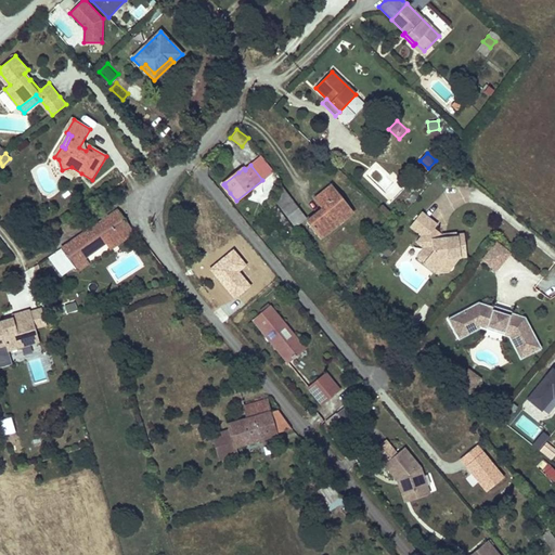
[(72,167),(62,170),(77,180),(81,173),(72,167)]
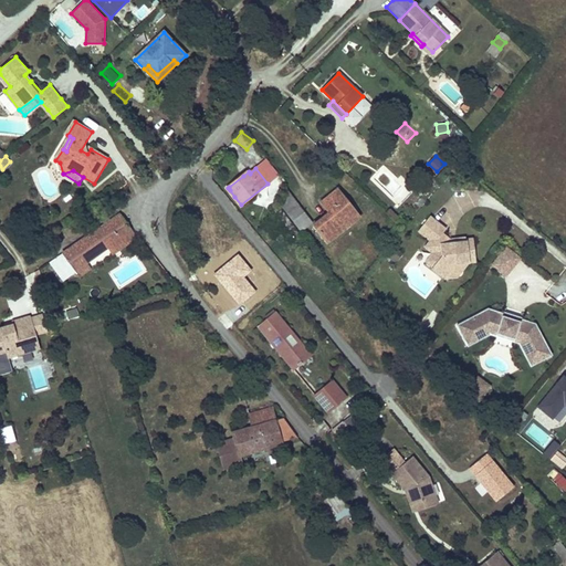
[(226,182),(229,187),(243,176),(240,171),(226,182)]
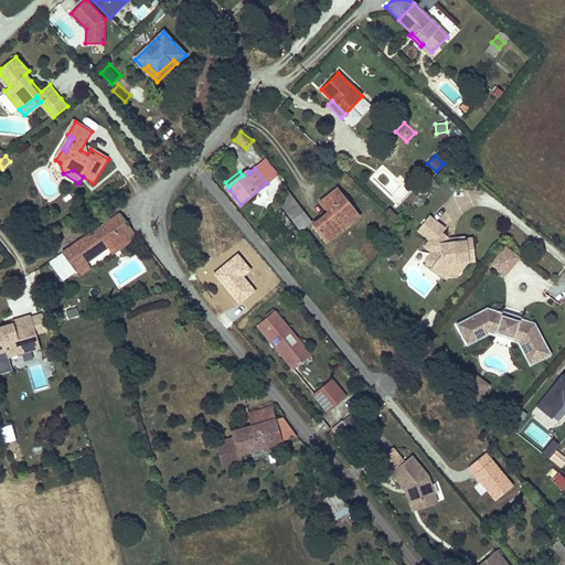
[(149,193),(159,182),(150,176),(141,187),(149,193)]
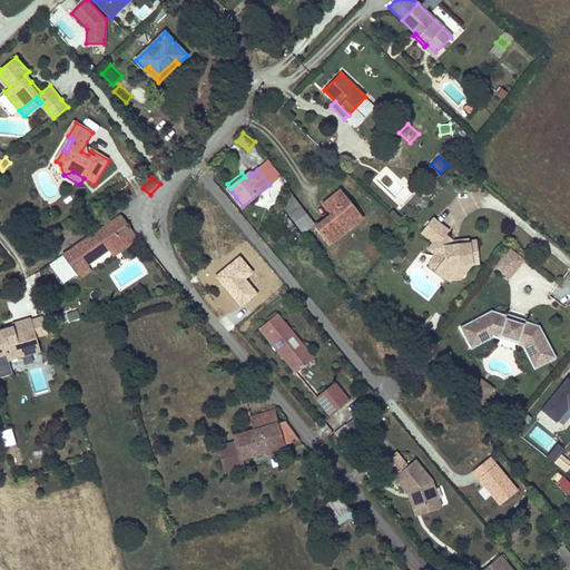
[(281,204),(293,220),(304,212),(287,189),(281,204)]
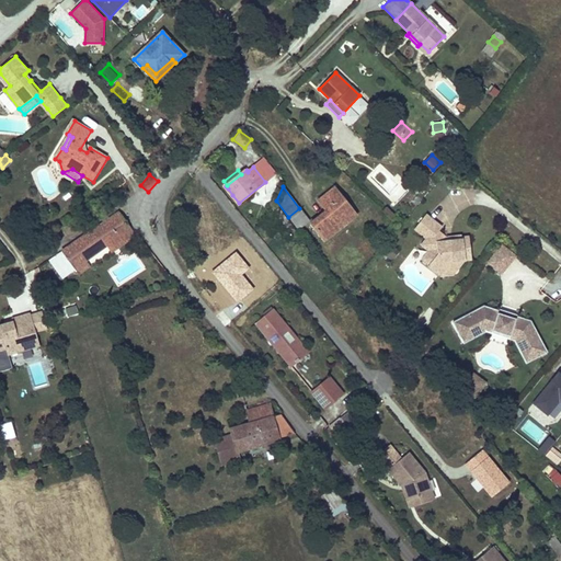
[(232,195),(228,189),(224,192),(229,198),(232,195)]
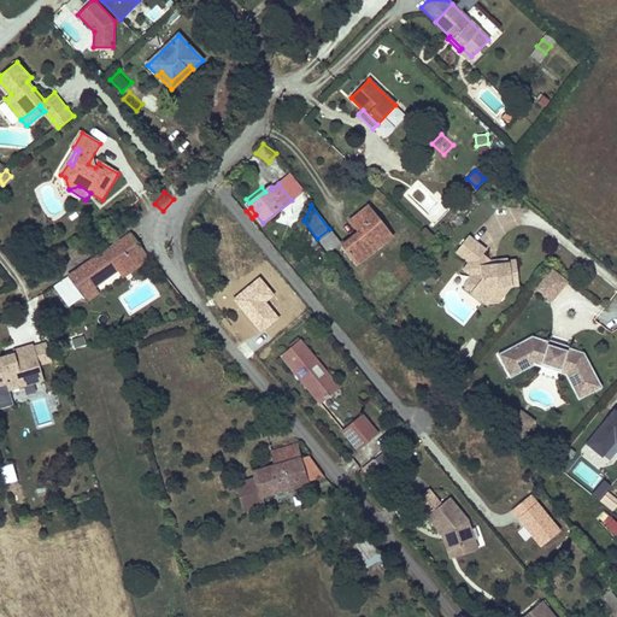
[(352,219),(354,223),(370,210),(368,207),(352,219)]
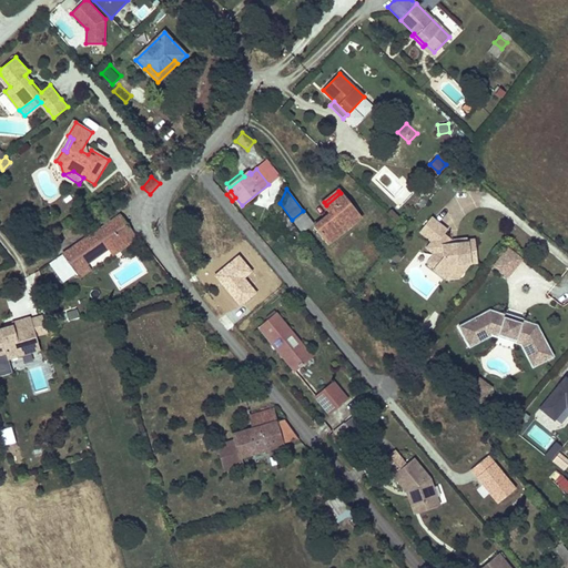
[(321,230),(317,225),(315,226),(327,243),(361,217),(341,193),(326,205),(332,213),(335,217),(321,230)]
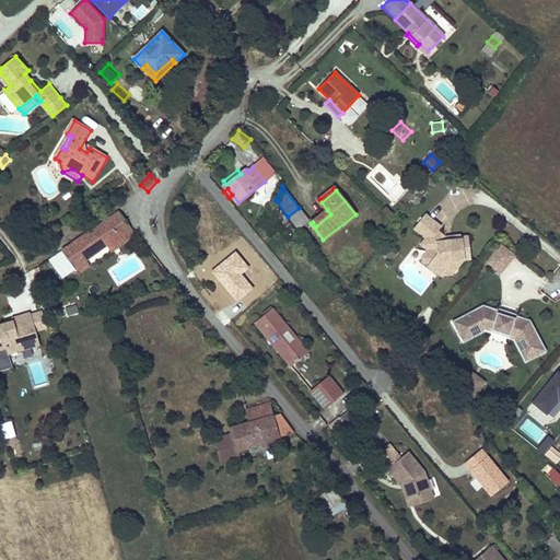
[(299,208),(288,217),(296,229),(307,220),(299,208)]
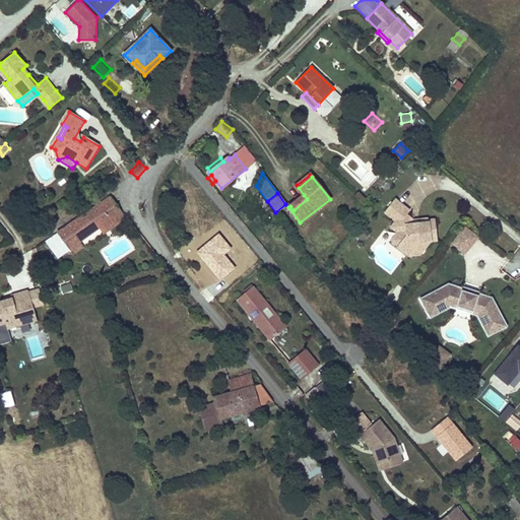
[(304,195),(290,206),(294,210),(307,199),(304,195)]
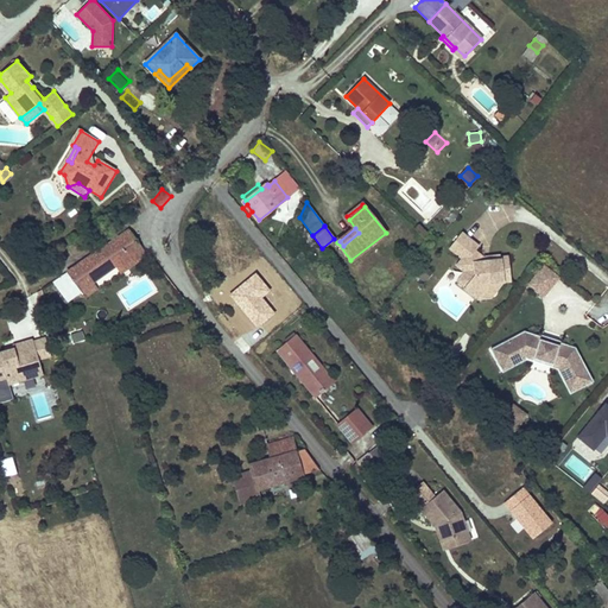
[(80,289),(82,291),(93,284),(92,282),(118,264),(141,247),(128,229),(68,271),(80,289)]
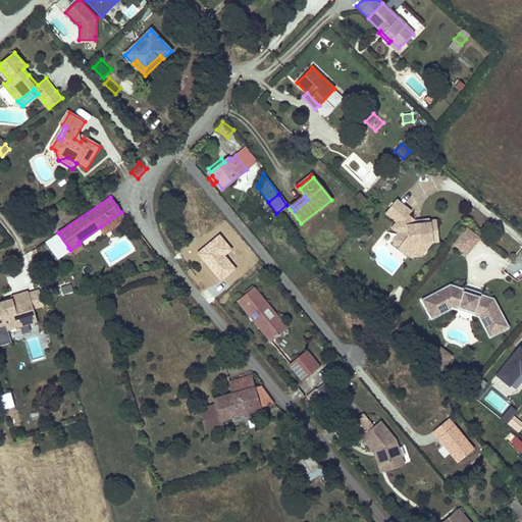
[(436,221),(429,221),(424,222),(424,225),(415,226),(415,221),(408,216),(411,212),(397,200),(385,213),(397,222),(392,227),(399,233),(397,237),(403,242),(399,248),(410,257),(418,247),(418,244),(431,243),(438,242),(436,221)]
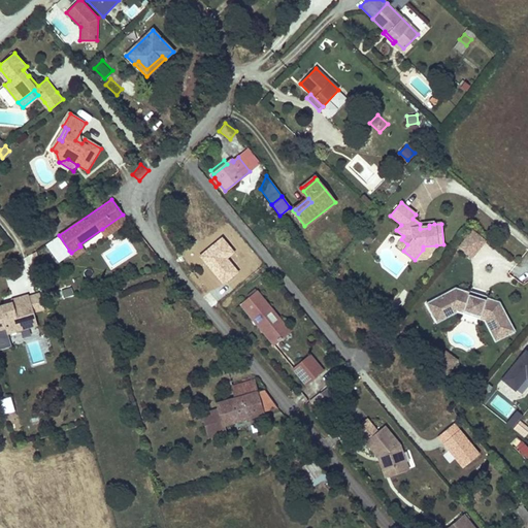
[(123,215),(102,229),(106,236),(128,221),(123,215)]
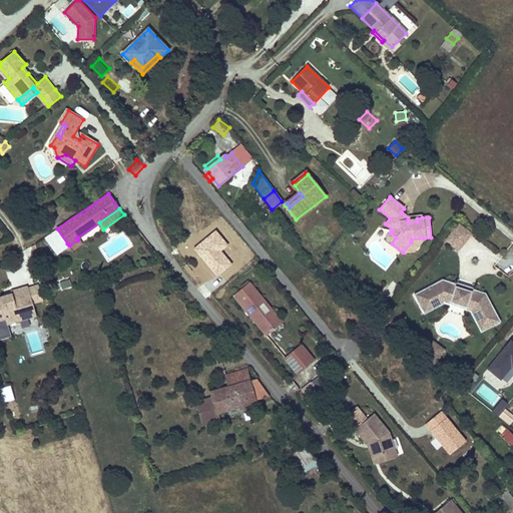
[(472,235),(460,225),(453,233),(465,243),(472,235)]
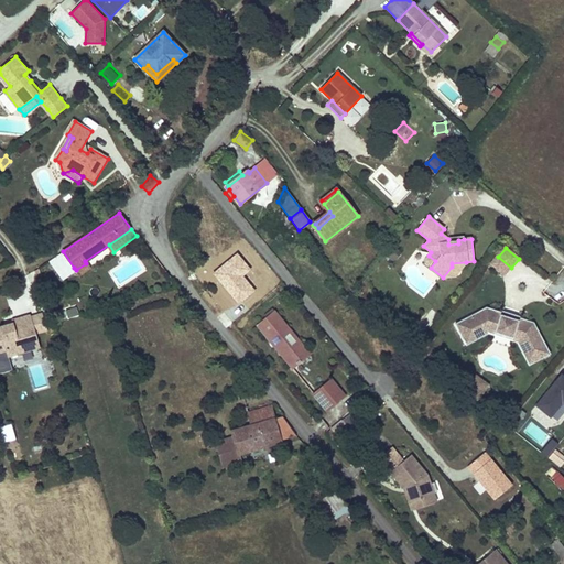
[(74,268),(63,251),(51,260),(62,277),(74,268)]
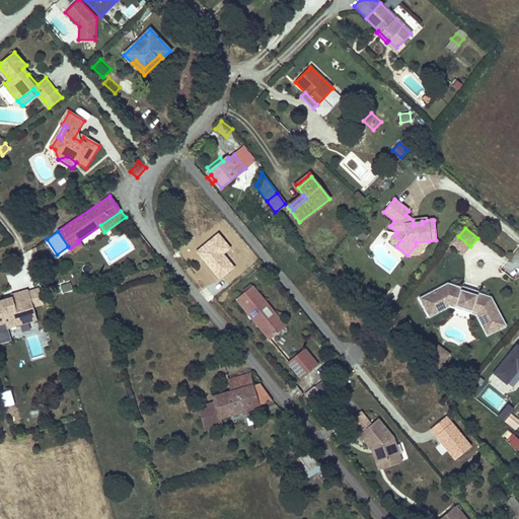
[(231,246),(219,232),(196,251),(218,279),(233,266),(223,253),(231,246)]
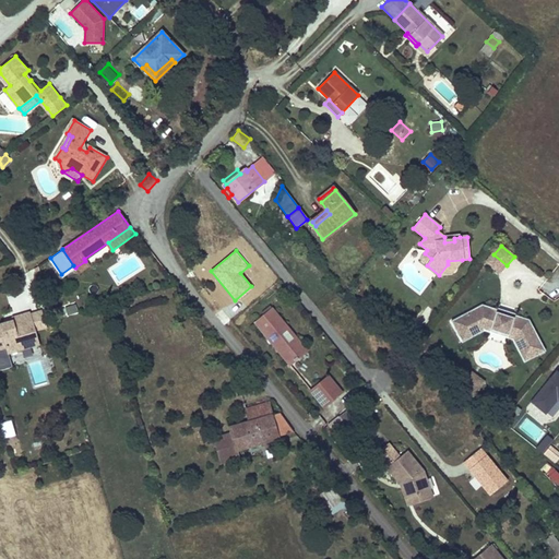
[(419,260),(427,265),(431,259),(425,253),(419,260)]
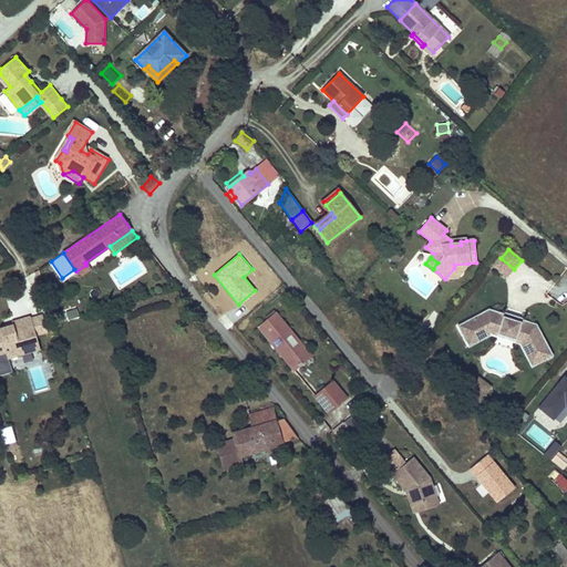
[(514,269),(501,258),(494,266),(508,277),(514,269)]
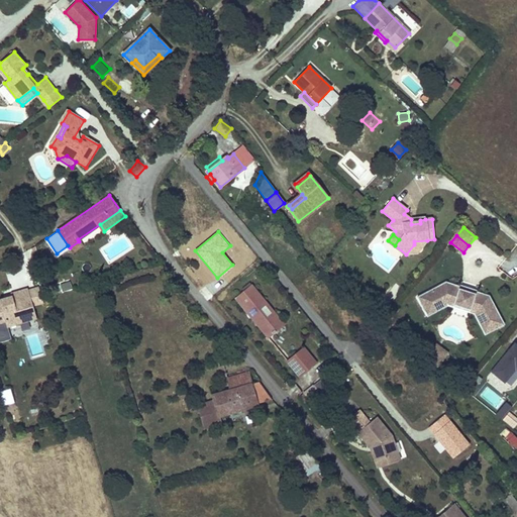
[(414,244),(406,254),(417,253),(427,240),(414,241),(414,244)]
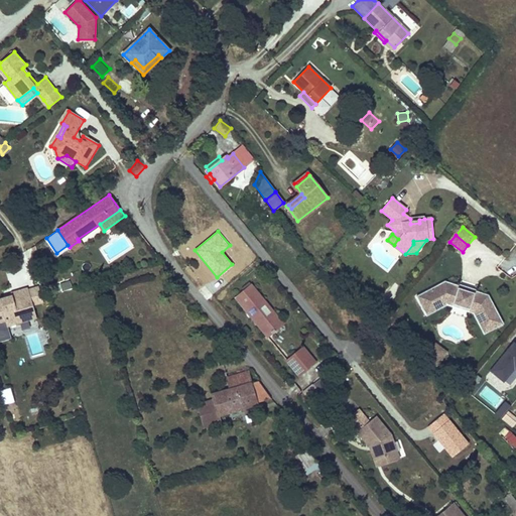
[(62,282),(65,290),(74,287),(72,280),(62,282)]
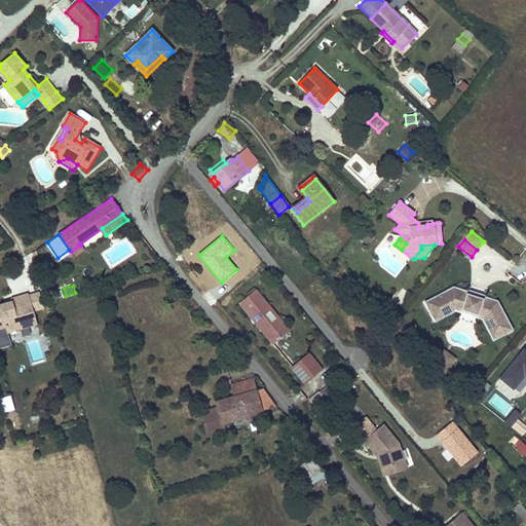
[(468,292),(454,288),(425,302),(433,316),(456,304),(463,306),(463,304),(479,309),(479,311),(485,313),(498,338),(513,331),(497,301),(484,297),(483,300),(467,295),(468,292)]
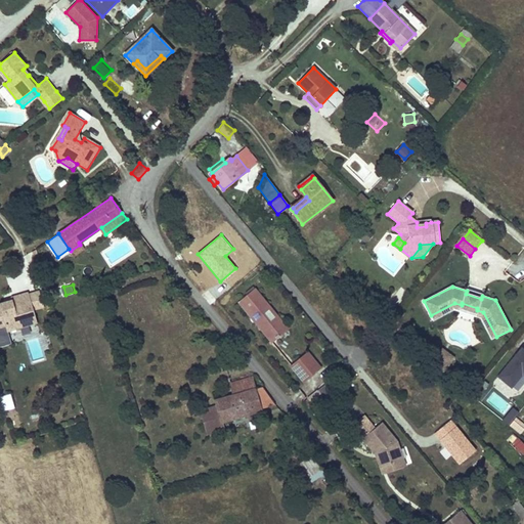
[(237,302),(270,341),(287,328),(255,288),(237,302)]
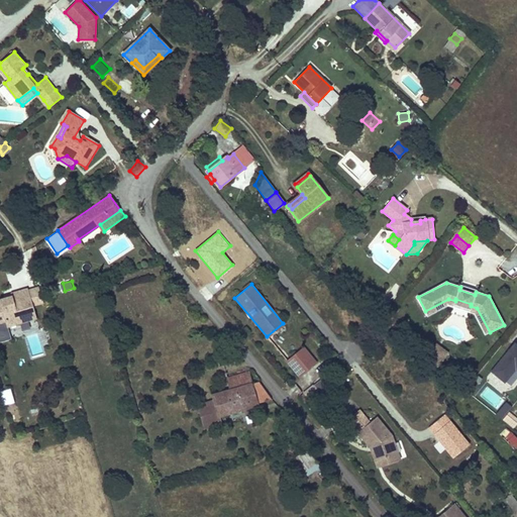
[(38,285),(28,288),(33,305),(43,302),(38,285)]
